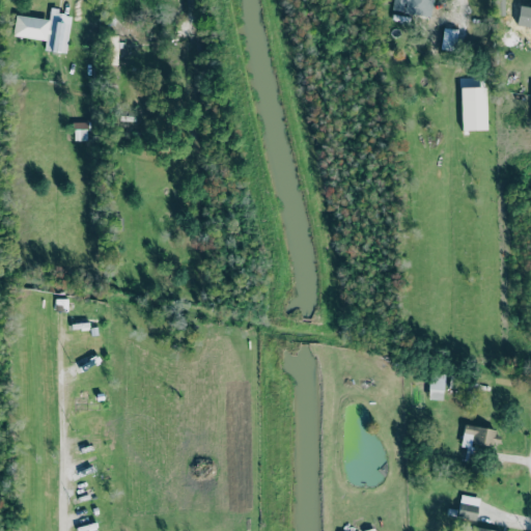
[(392,0),(391,10),(430,16),(431,0),(392,0)]
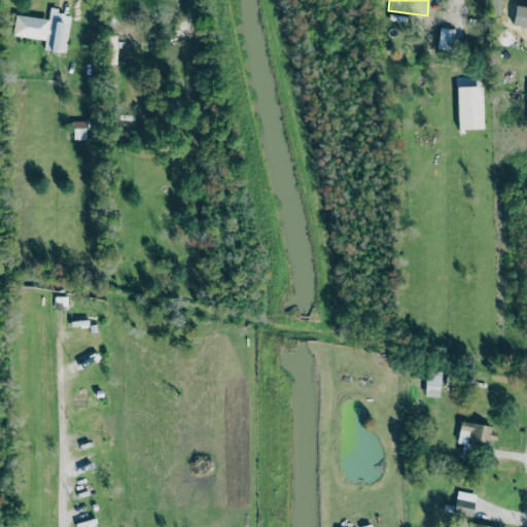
[(526,8),(513,7),(512,24),(524,25),(523,34),(526,34),(526,8)]
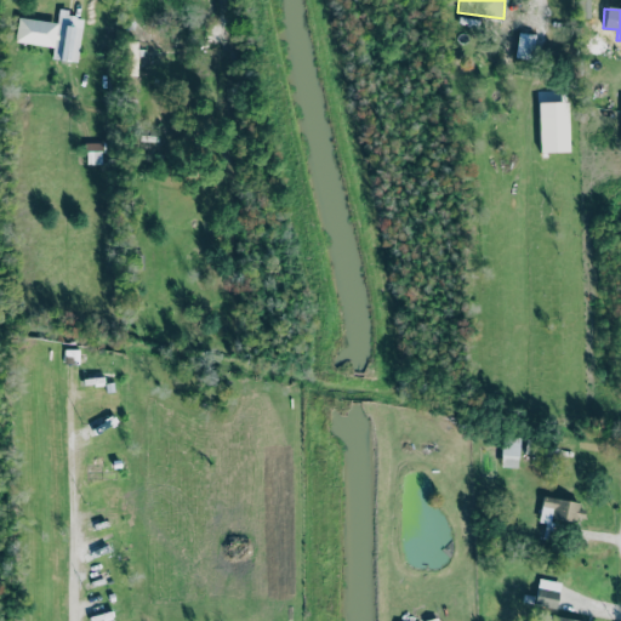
[(17,17),(15,41),(52,46),(51,60),(77,63),(81,15),(57,12),(56,22),(17,17)]
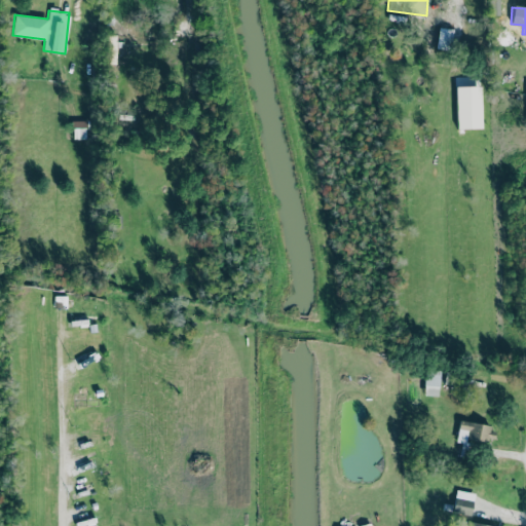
[(116,35),(107,34),(105,64),(115,64),(116,35)]
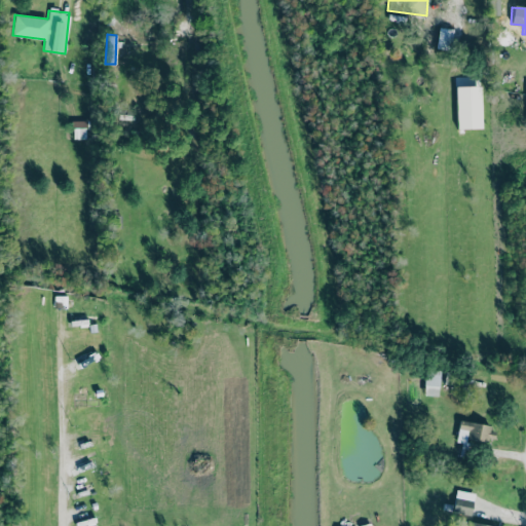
[(84,138),(84,120),(71,121),(72,139),(84,138)]
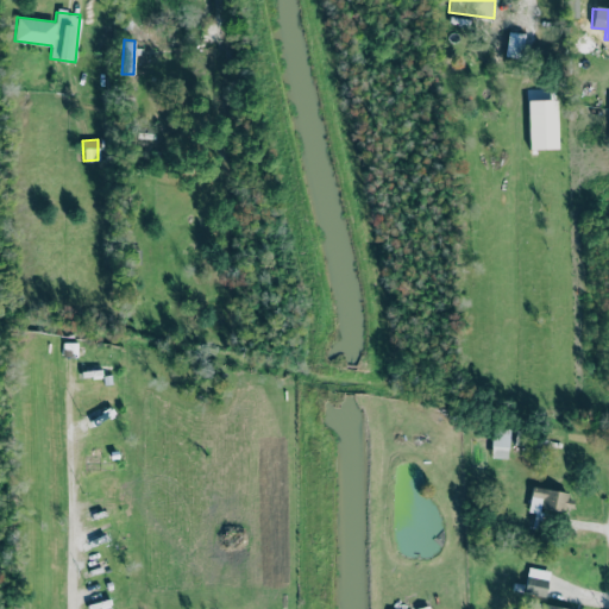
[(507,458),(508,428),(490,428),(490,457),(507,458)]
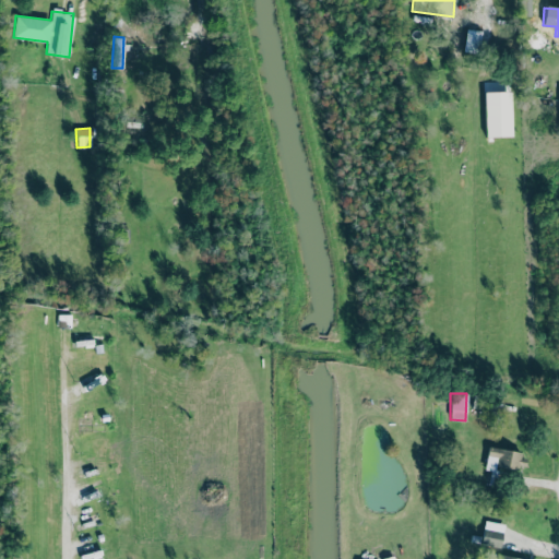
[(520,452),(488,447),(484,470),(494,471),(495,463),(518,467),(520,452)]
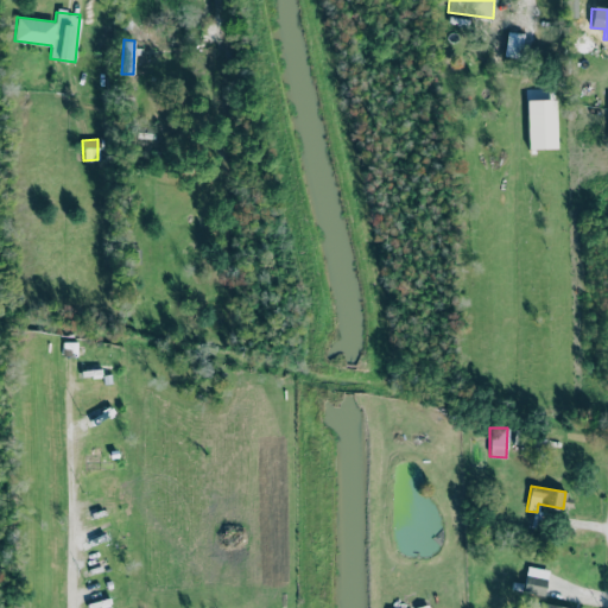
[(542,596),(549,570),(527,565),(521,591),(542,596)]
